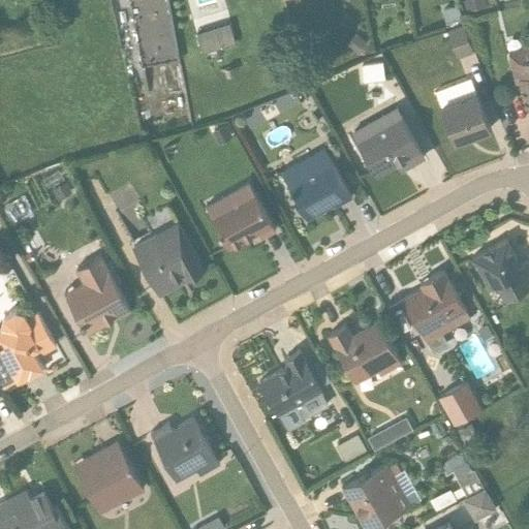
[(128,0),(142,70),(179,65),(166,0),(128,0)]
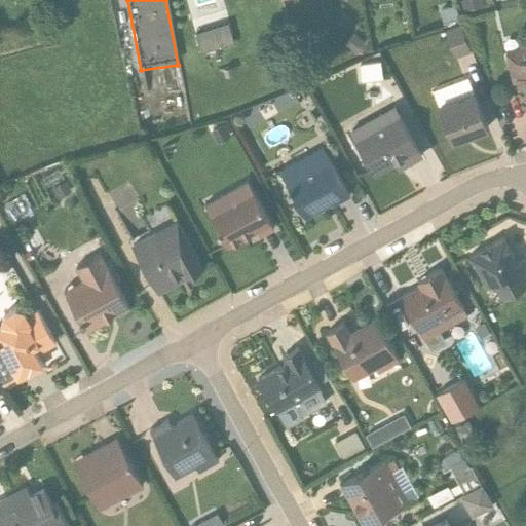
[(481,0),(460,0),(463,12),(483,8),(481,0)]
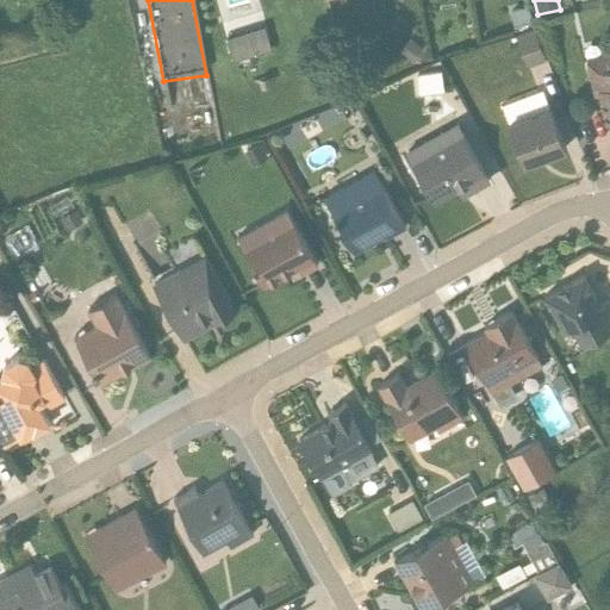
[(527,11),(510,14),(514,30),(531,26),(527,11)]
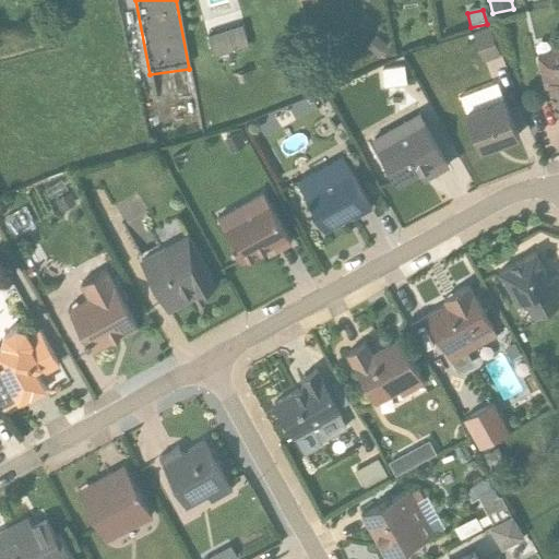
[(246,25),(211,34),(216,55),(251,46),(246,25)]
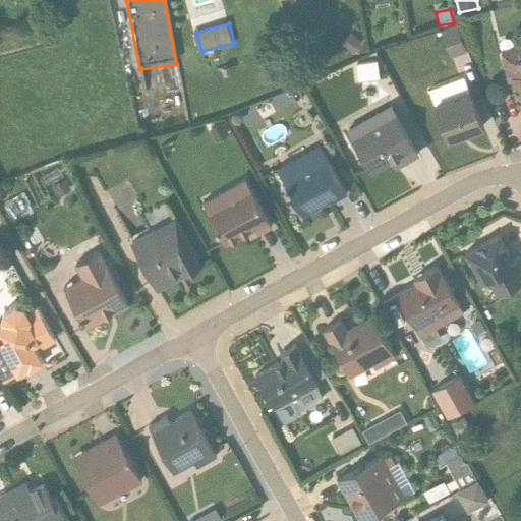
[(440,34),(451,59),(465,54),(456,27),(440,34)]
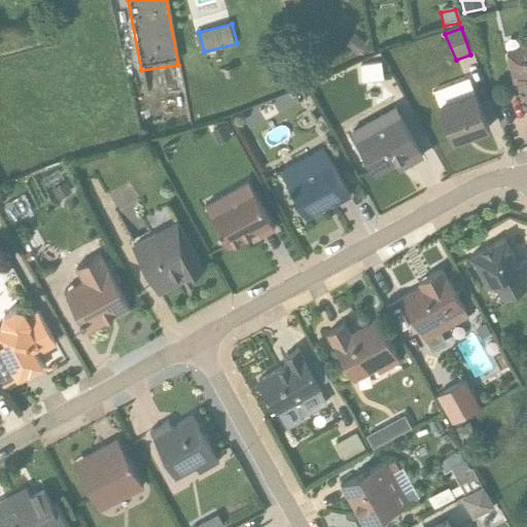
[(364,45),(354,36),(344,47),(354,57),(364,45)]
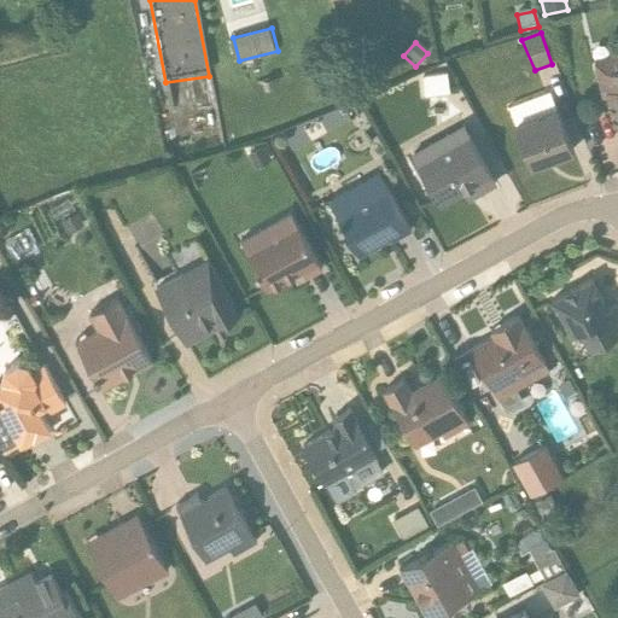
[(617,127),(617,132),(617,56),(592,63),(601,100),(605,99),(612,127),(617,127)]
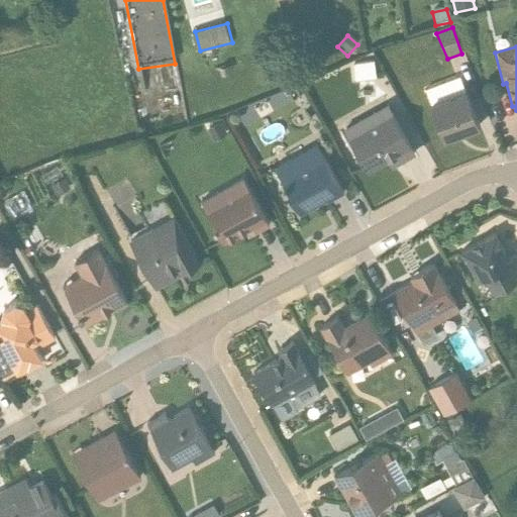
[(297,77),(317,71),(314,62),(294,68),(297,77)]
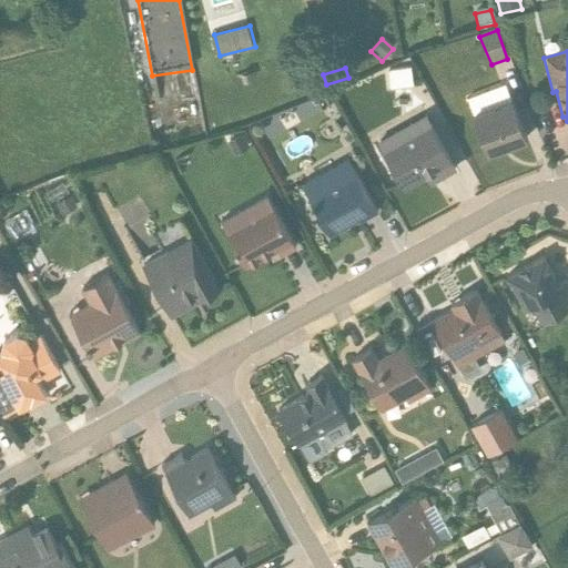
[(412,88),(409,70),(387,72),(389,90),(412,88)]
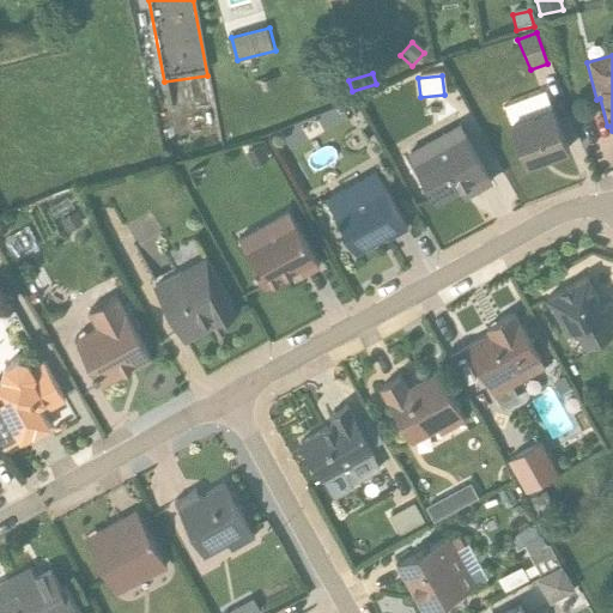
[(544,95),(504,109),(527,170),(569,155),(552,109),(550,110),(544,95)]
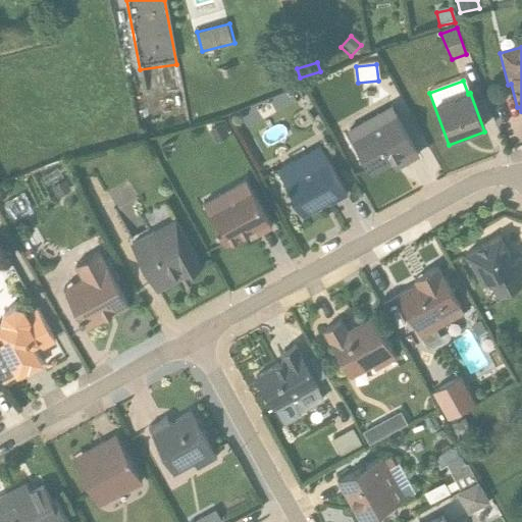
[(390,107),(347,133),(371,176),(392,165),(396,172),(420,158),(390,107)]
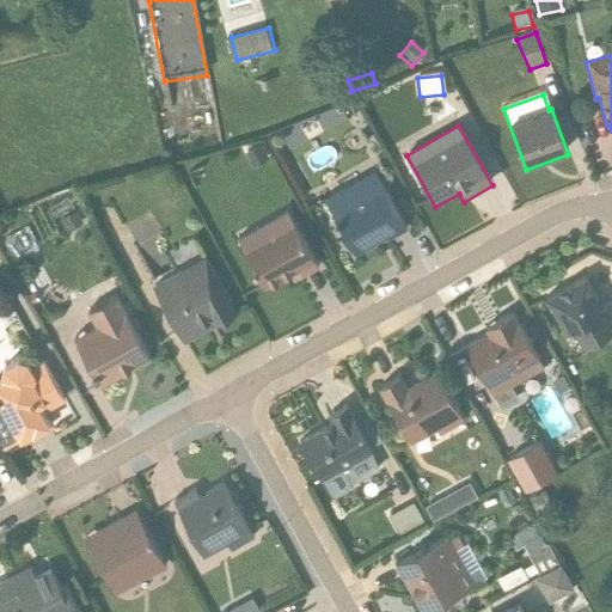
[(268,163),(259,148),(246,155),(255,170),(268,163)]
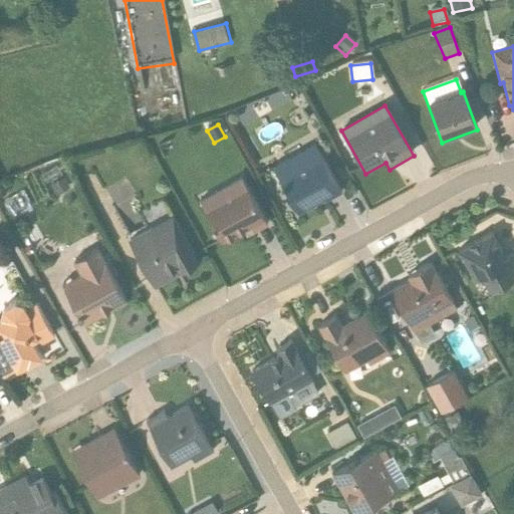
[(313,146),(272,170),(298,216),(324,202),(325,204),(341,195),(313,146)]
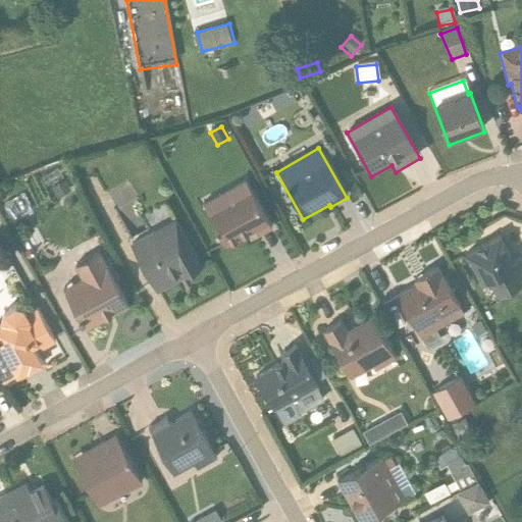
[(245,183),(202,206),(225,249),(254,233),(257,238),(271,230),(245,183)]
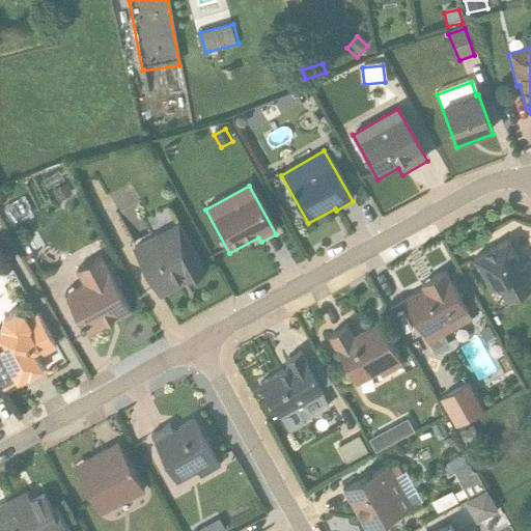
[(4,212),(12,226),(32,216),(24,200),(4,212)]
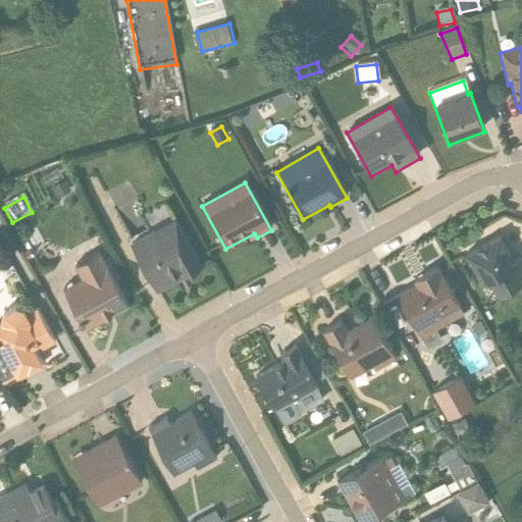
[(175,220),(129,246),(157,295),(202,269),(175,220)]
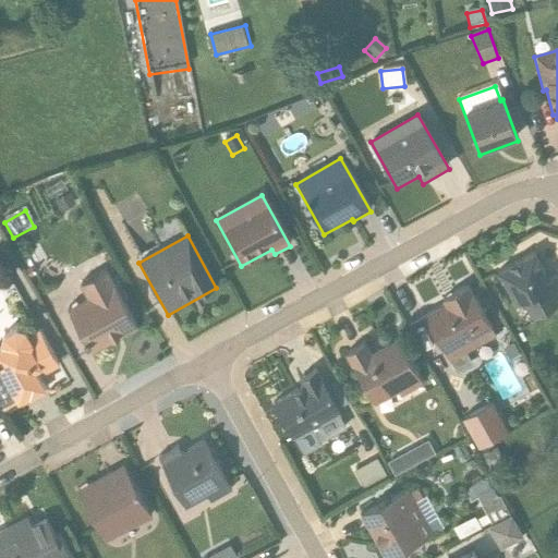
[(531,319),(557,304),(557,284),(555,279),(545,284),(541,276),(544,274),(534,256),(498,275),(516,306),(522,303),(531,319)]
